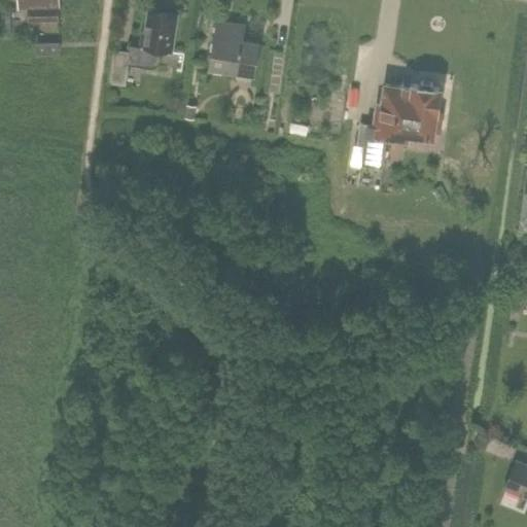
[(59,20),(58,0),(19,0),(20,7),(28,7),(28,21),(59,20)]
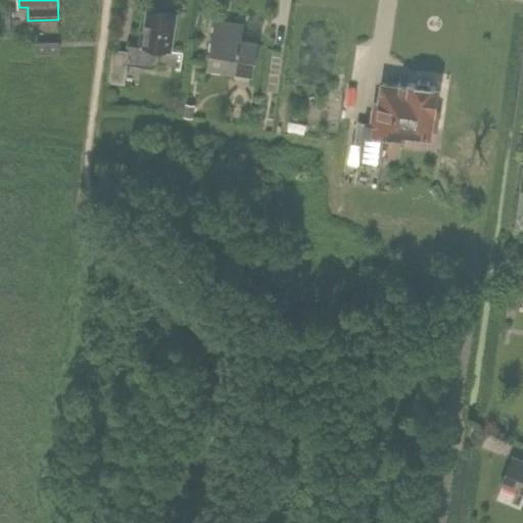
[(158,49),(170,51),(176,13),(148,9),(145,31),(141,30),(139,45),(130,43),(129,50),(113,48),(108,81),(124,83),(127,63),(155,67),(158,49)]
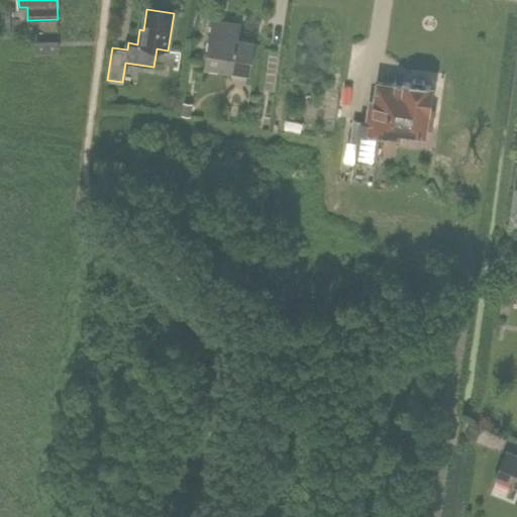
[(206,65),(249,72),(254,39),(237,37),(239,23),(213,19),(206,65)]
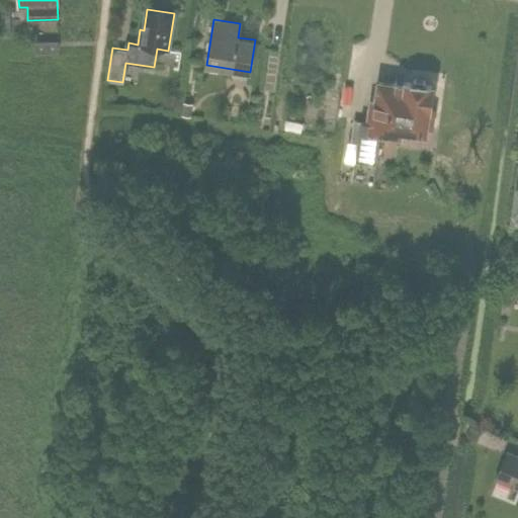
[(59,52),(59,40),(35,41),(36,52),(59,52)]
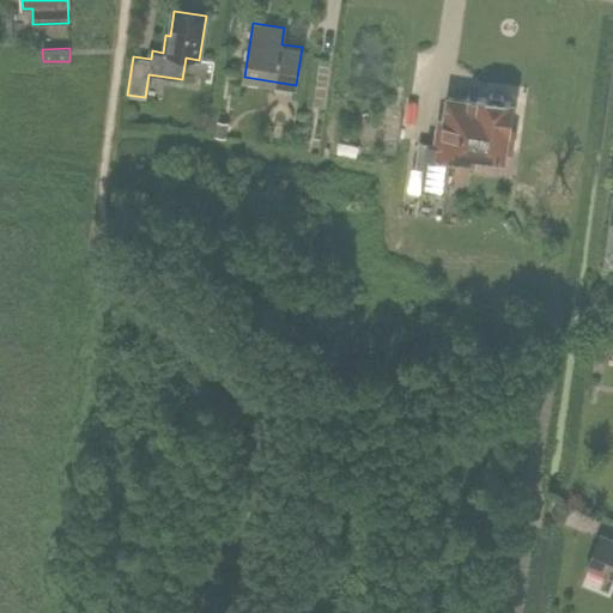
[(451,156),(459,157),(473,159),(474,152),(497,155),(498,150),(511,151),(515,128),(508,127),(511,101),(507,101),(503,95),(491,93),(485,97),(481,97),(480,98),(467,96),(467,99),(448,97),(444,123),(439,122),(436,144),(419,141),(414,168),(423,169),(420,188),(445,192),(451,156)]
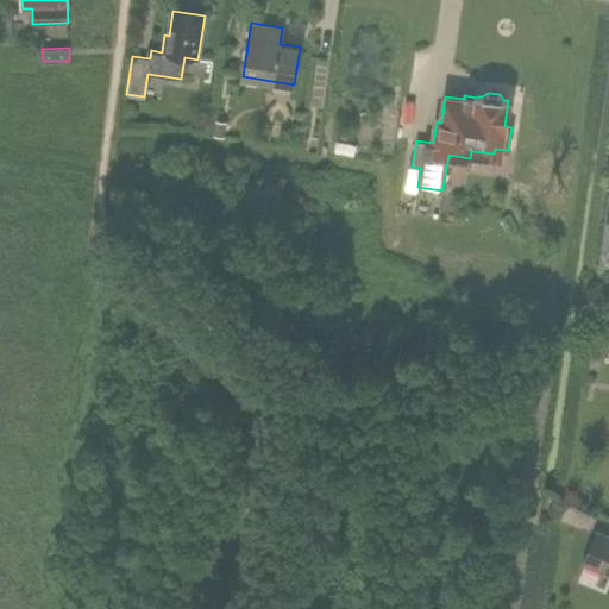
[(215,135),(226,137),(228,121),(218,119),(215,135)]
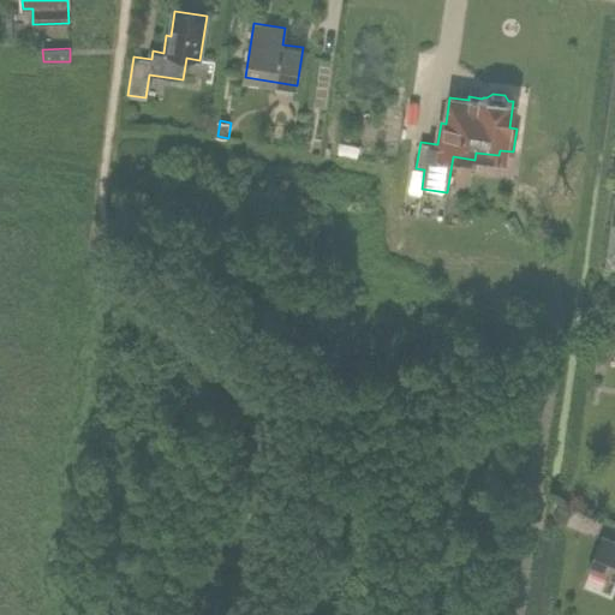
[(555,519),(597,536),(603,520),(561,503),(555,519)]
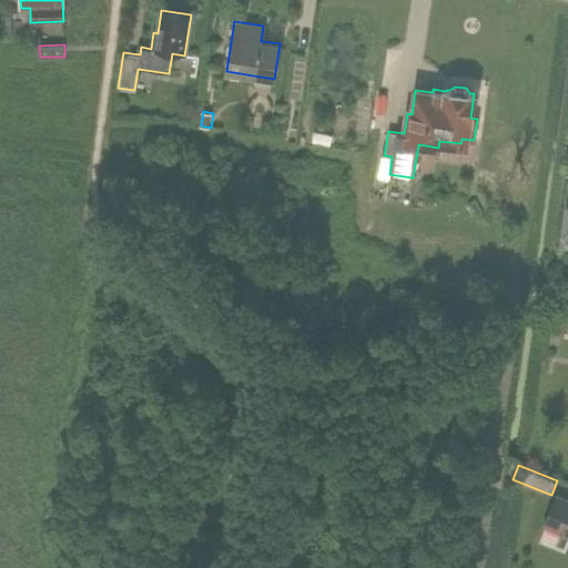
[(567,498),(556,494),(544,525),(567,535),(567,498)]
